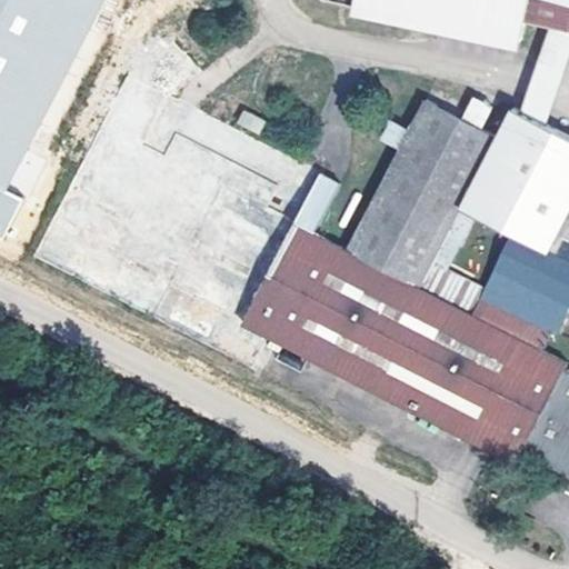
[(0,0),(0,235),(6,238),(27,198),(9,189),(106,0),(0,0)]
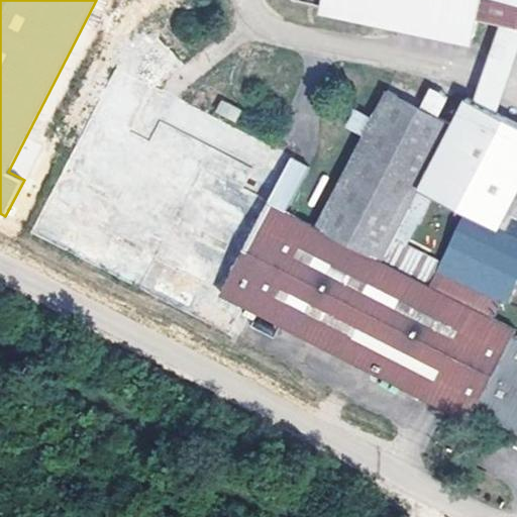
[(516,0),(338,0),(471,35),(475,12),(516,21),(516,0)]
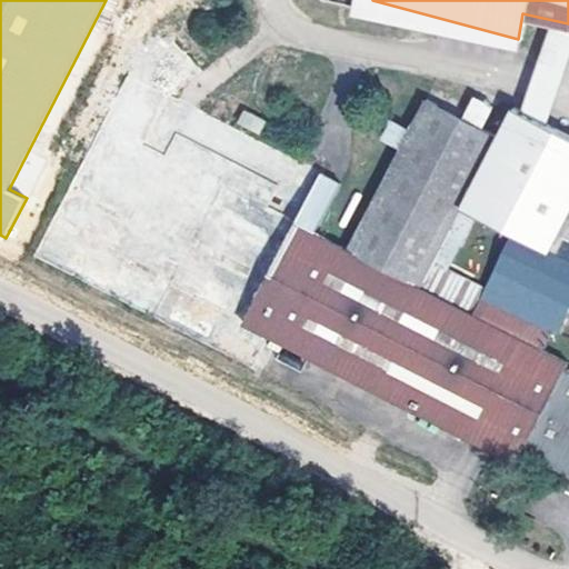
[(568,52),(568,23),(522,13),(518,39),(541,46),(568,52)]
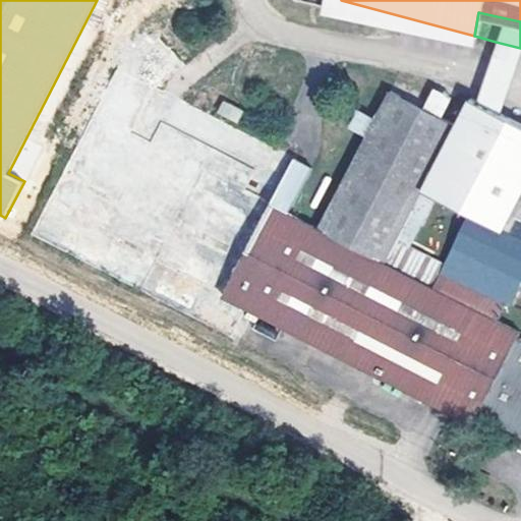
[(520,59),(520,48),(496,42),(493,73),(488,111),(515,126),(519,83),(520,59)]
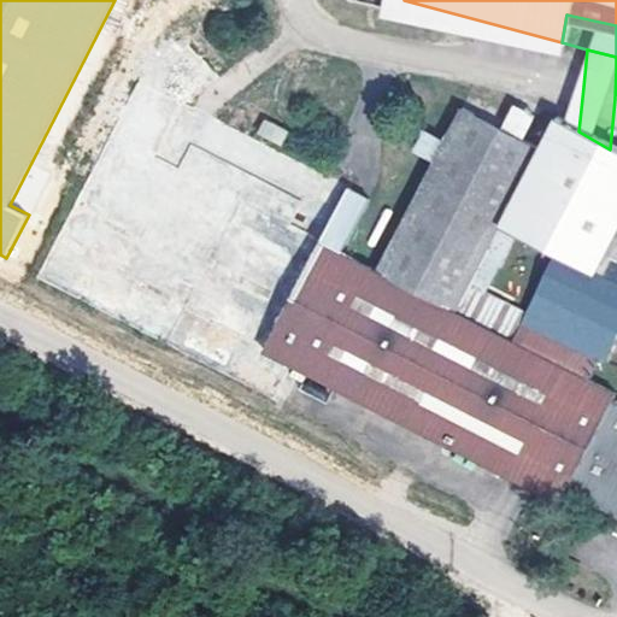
[(538,145),(459,105),(445,133),(429,159),(313,374),(558,500),(566,488),(616,517),(615,528),(616,528),(616,152),(610,150),(579,131),(552,115),(538,145)]
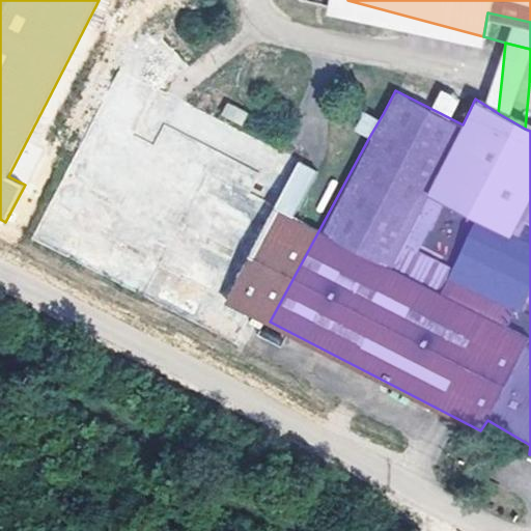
[(225,103),(220,117),(243,124),(248,111),(225,103)]
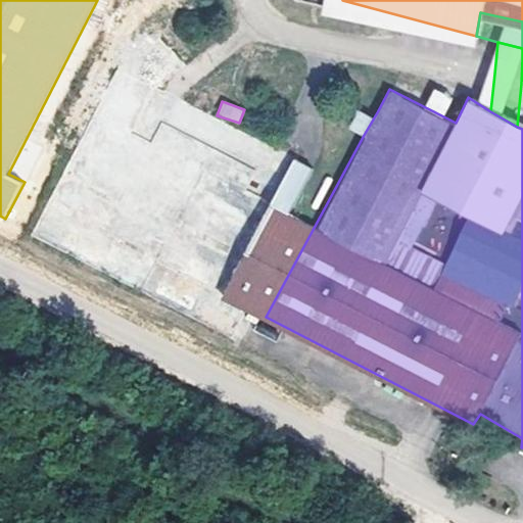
[(364,135),(377,112),(361,104),(348,127),(364,135)]
